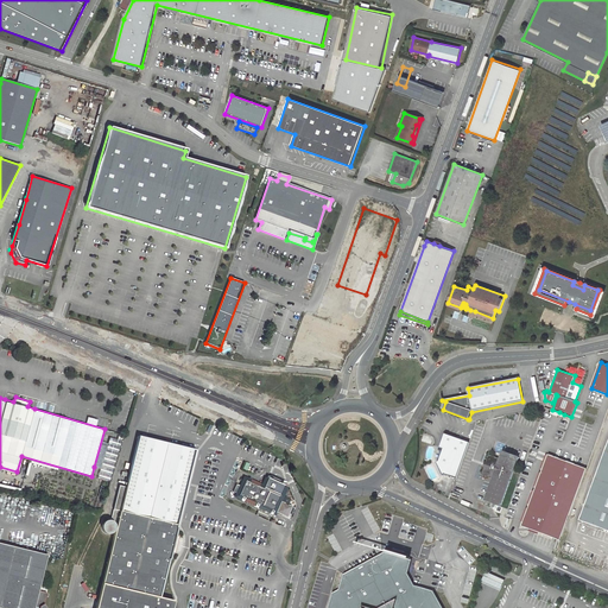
[(105,429),(94,467),(100,469),(100,472),(112,475),(124,435),(105,429)]
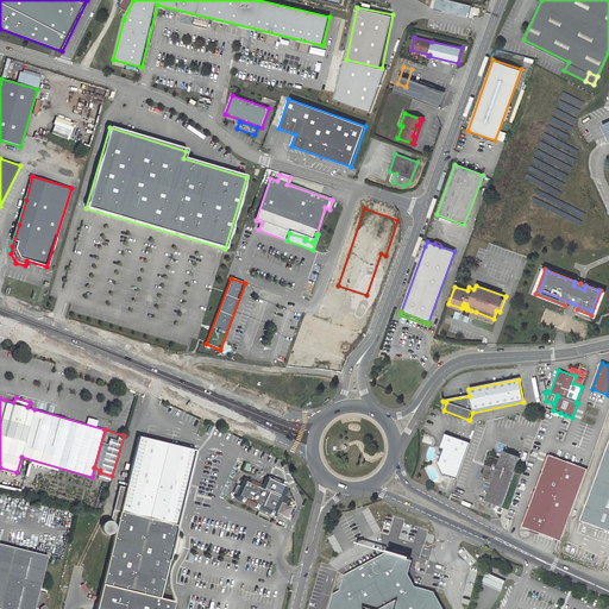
[(457,479),(470,444),(462,440),(445,434),(440,449),(444,450),(439,463),(437,464),(443,476),(445,475),(457,479)]
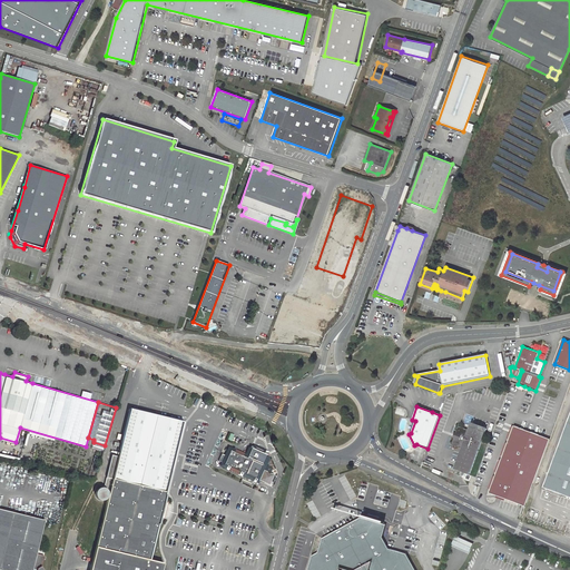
[(167,493),(184,422),(130,409),(121,443),(118,458),(112,455),(107,479),(112,480),(90,569),(163,569),(164,563),(150,560),(159,524),(159,526),(160,519),(165,502),(166,497),(167,493)]
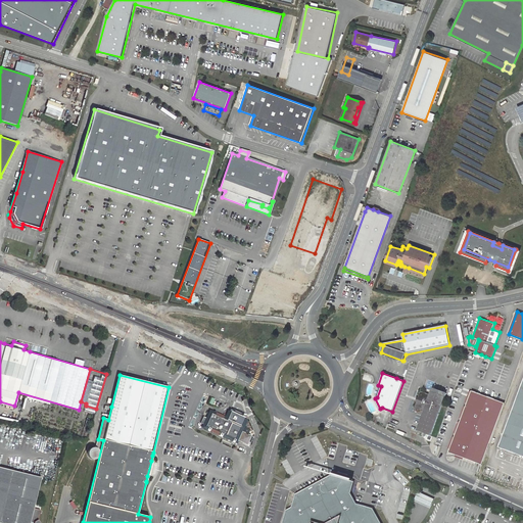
[(522,379),(500,443),(498,443),(496,446),(522,456),(522,379)]
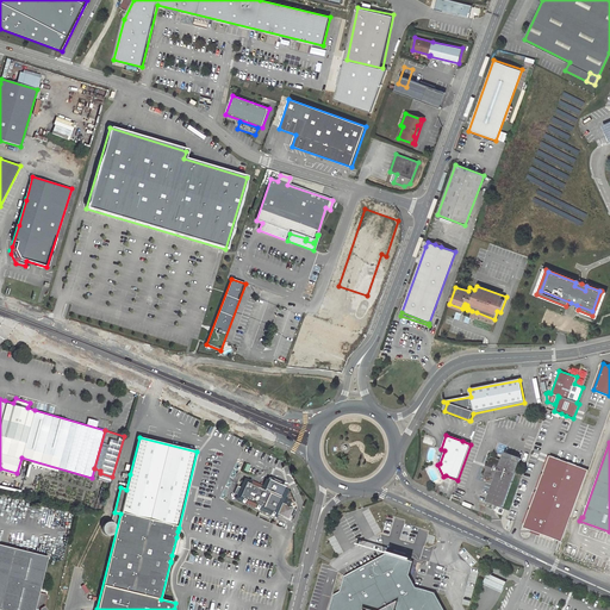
[(490,458),(487,465),(490,465),(489,470),(486,468),(484,475),(485,477),(495,480),(486,503),(503,509),(521,459),(504,453),(502,460),(492,456),(490,458)]
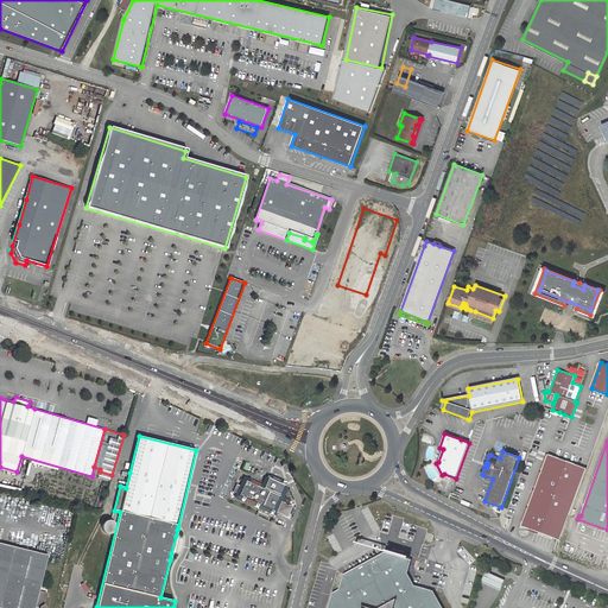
[(521,526),(559,540),(587,469),(548,454),(521,526)]
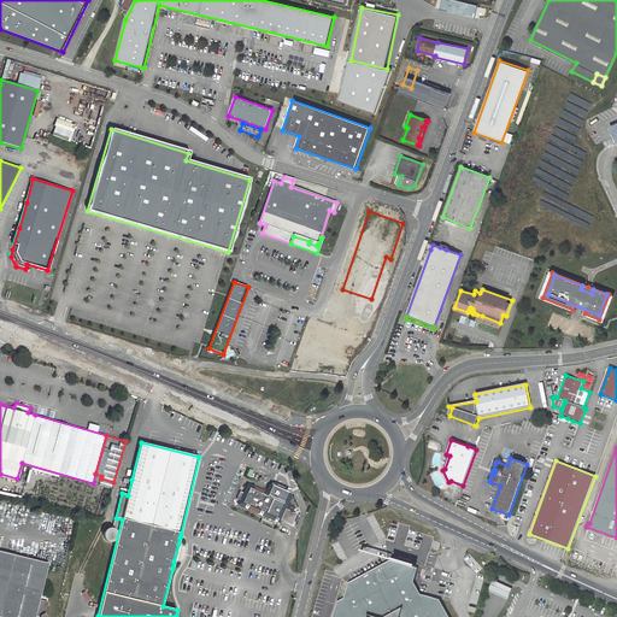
[(247,504),(246,505),(280,519),(281,517),(282,518),(283,519),(291,523),(292,522),(295,515),(294,513),(287,510),(286,511),(283,510),(285,509),(287,504),(287,503),(253,488),(248,486),(242,501),(247,504)]
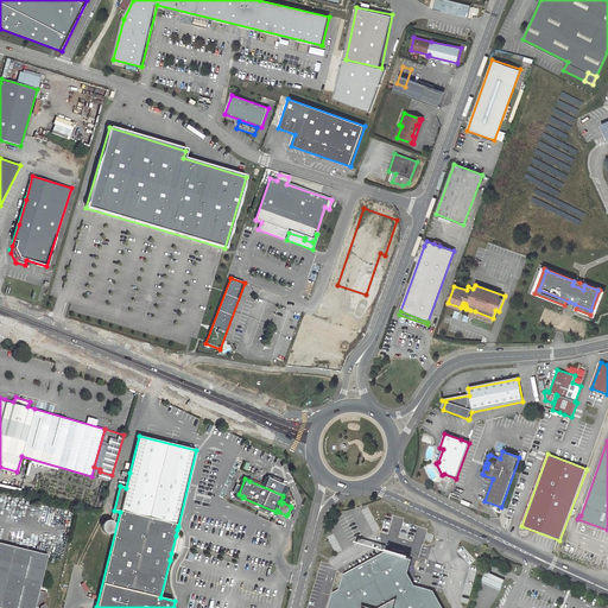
[(102,525),(102,527),(102,530),(102,531),(103,532),(106,534),(108,534),(109,534),(112,534),(113,533),(114,532),(115,531),(115,529),(115,525),(114,524),(112,523),(111,521),(109,521),(108,521),(106,521),(105,523),(103,524),(102,525)]
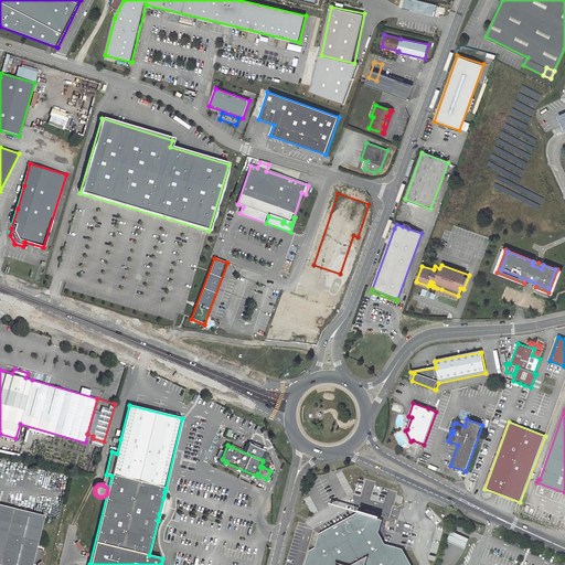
[(35,548),(44,515),(0,504),(0,564),(3,564),(42,564),(40,561),(43,551),(35,548)]
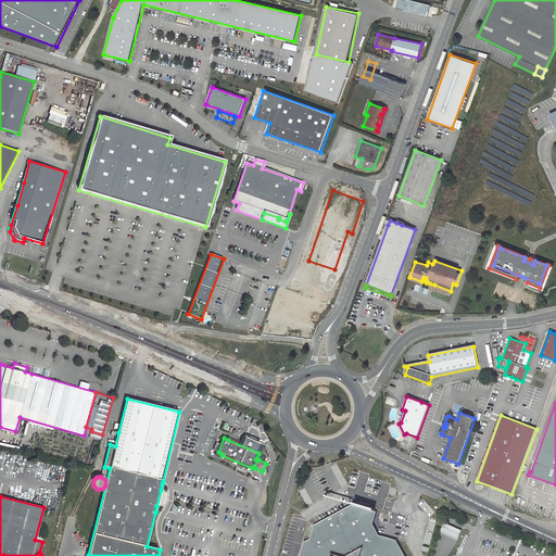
[(367,512),(357,508),(353,507),(316,527),(312,541),(306,543),(302,555),(403,555),(395,542),(377,536),(370,525),(374,514),(367,512)]
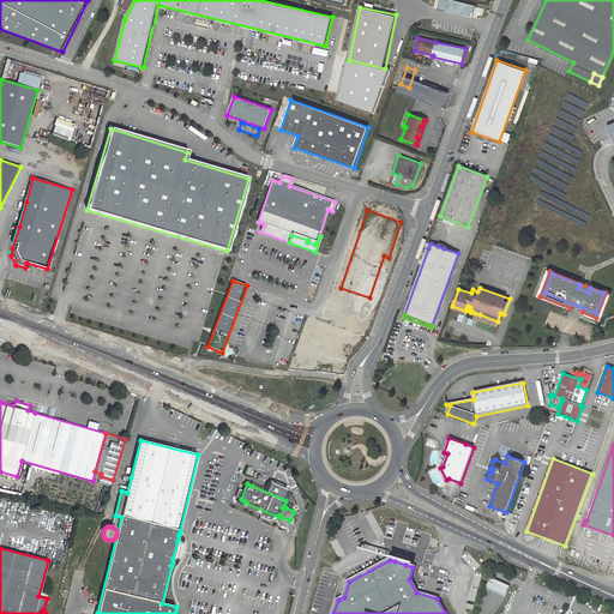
[(499,581),(491,577),(487,587),(495,590),(506,595),(510,585),(499,581)]
